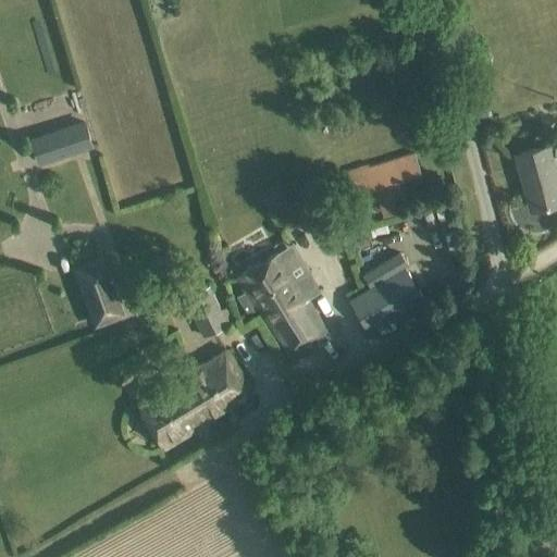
[(31,138),(38,162),(91,146),(85,122),(31,138)]
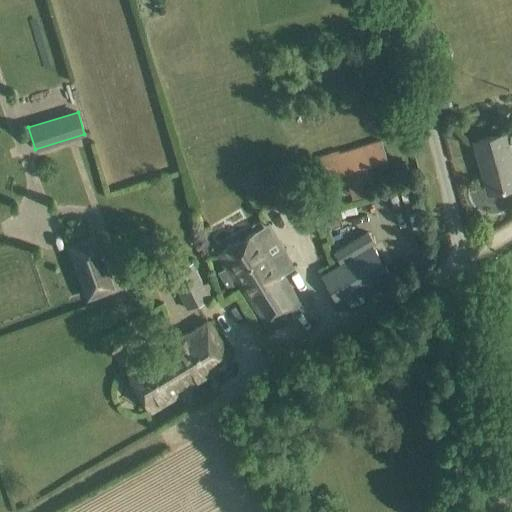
[(511,133),(507,135),(507,133),(475,141),(482,167),(485,166),(492,192),(511,186),(511,162),(510,155),(511,154),(511,133)]
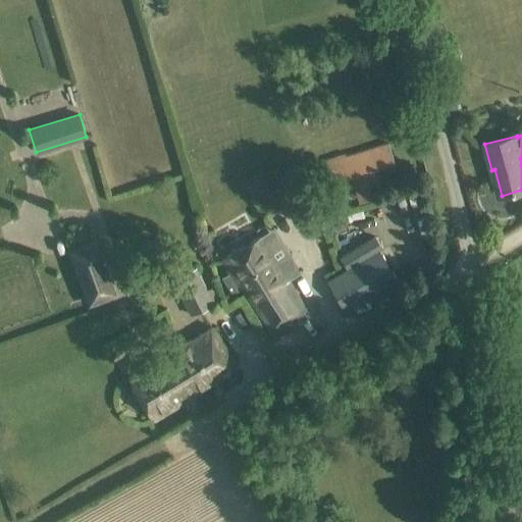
[(346,153),(326,158),(333,181),(395,163),(388,142),(346,155),(346,153)]
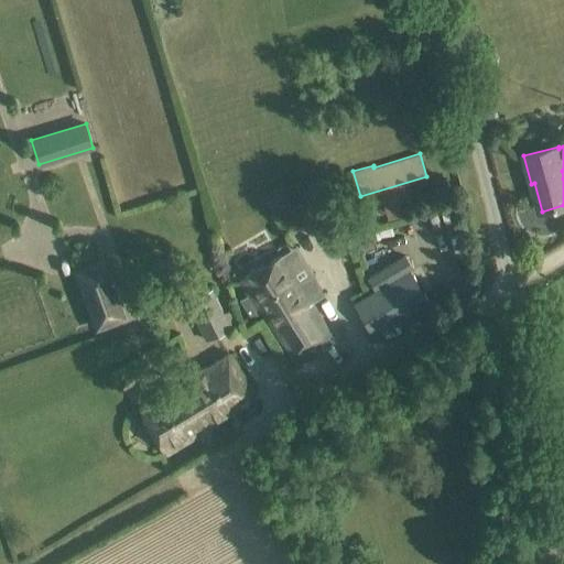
[(281,191),(266,199),(274,214),(290,204),(281,191)]
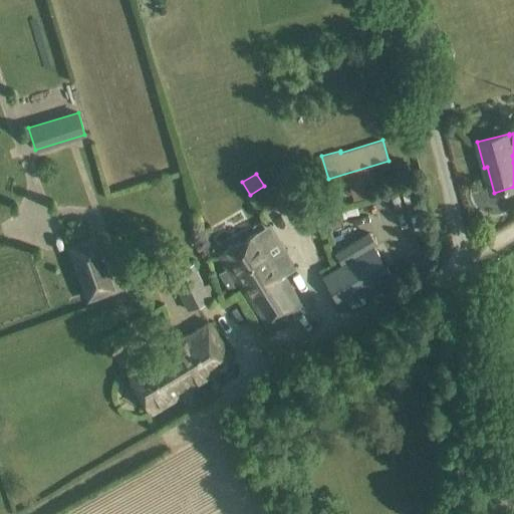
[(306,310),(296,293),(258,231),(219,255),(236,285),(240,282),(271,332),(306,310)]
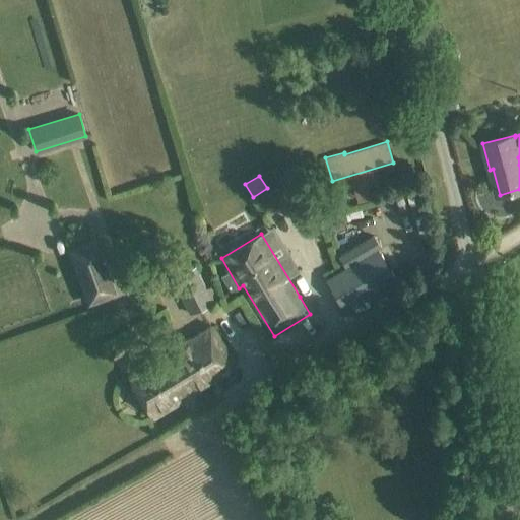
[(374,235),(339,256),(346,267),(381,246),(374,235)]
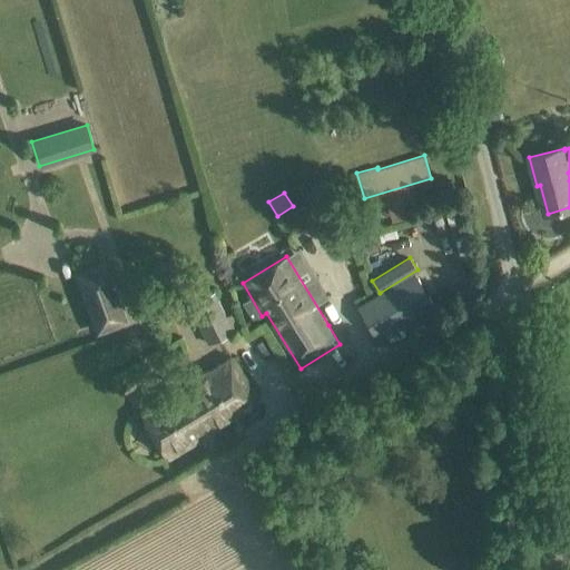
[(130,323),(107,259),(74,273),(97,335),(130,323)]
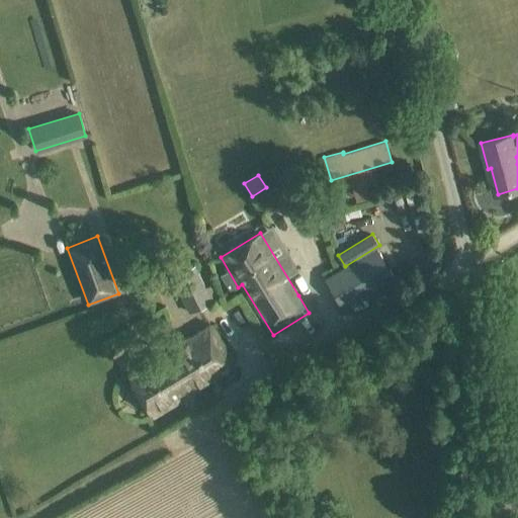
[(395,277),(377,248),(326,278),(343,308),(395,277)]
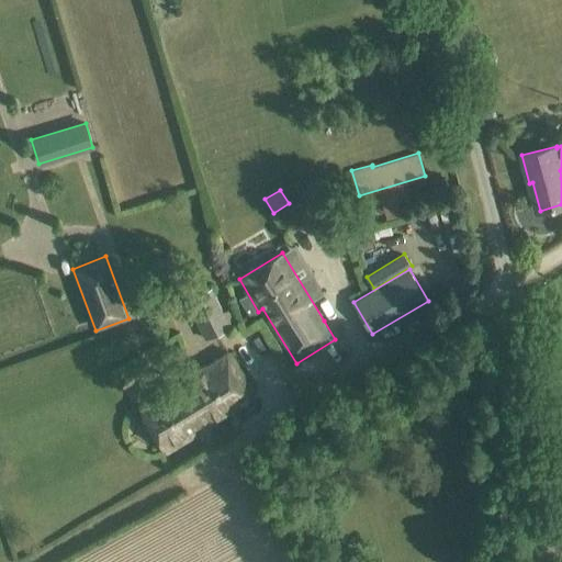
[(206,340),(231,329),(215,294),(191,305),(206,340)]
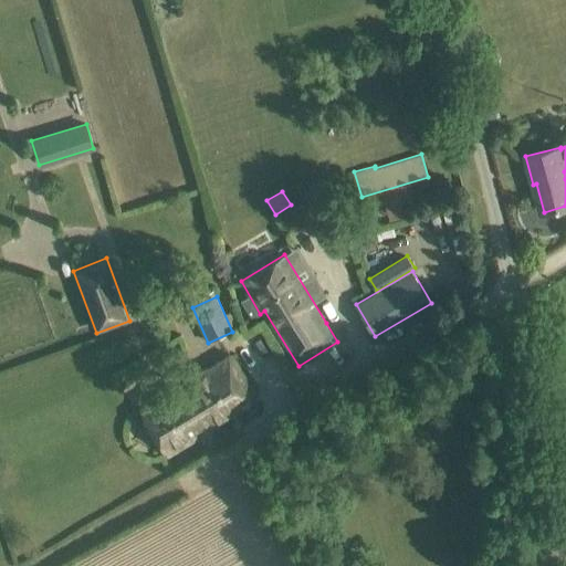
[(259,400),(230,353),(139,408),(168,456),(259,400)]
